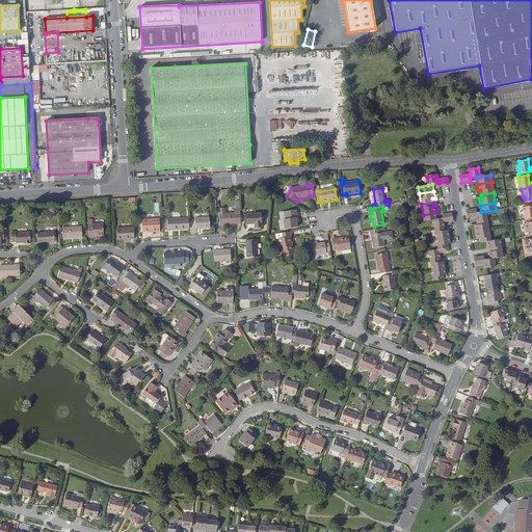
[(531,206),(523,208),(525,220),(531,218),(531,206)]
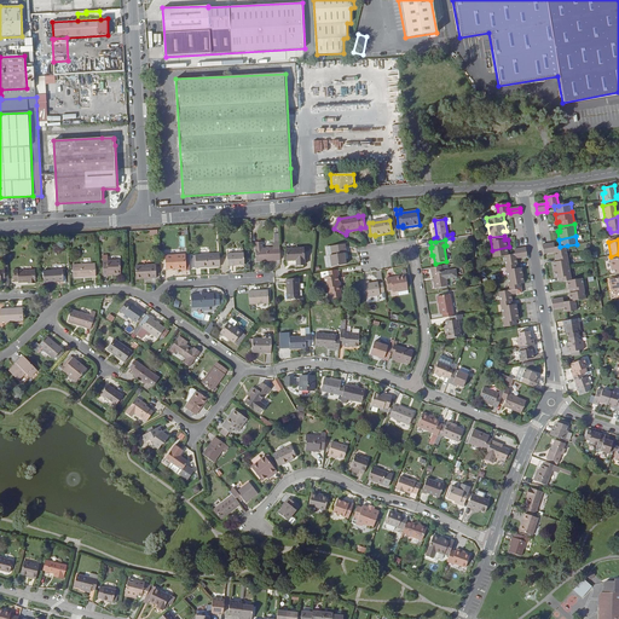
[(281,260),(279,243),(273,243),(273,248),(262,249),(262,243),(255,243),(256,249),(256,261),(281,260)]
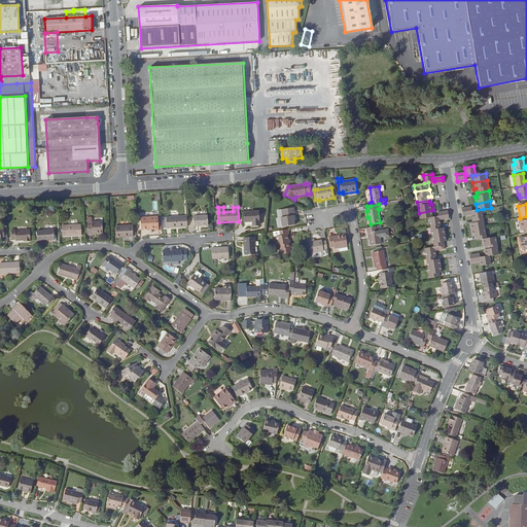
[(295,215),(294,208),(281,210),(282,217),(281,217),(282,227),(295,225),(294,220),(293,216),(295,215)]
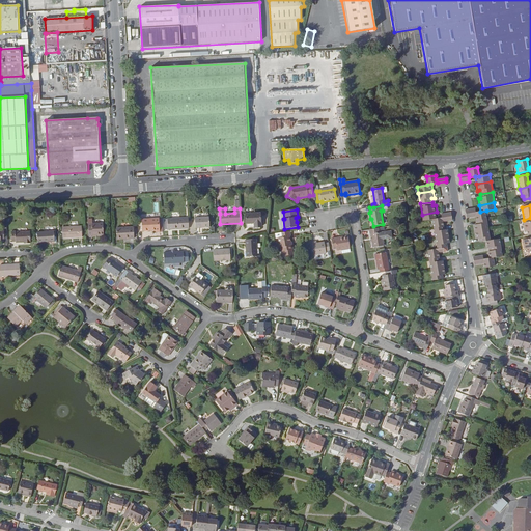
[(487,220),(486,211),(480,212),(475,213),(467,215),(467,218),(475,217),(476,221),(487,220)]
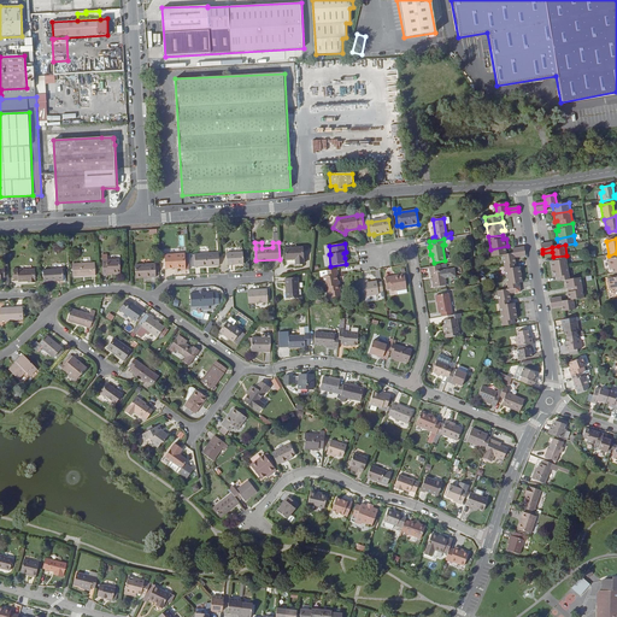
[(303,246),(286,247),(286,259),(294,259),(297,259),(297,264),(304,263),(303,246)]
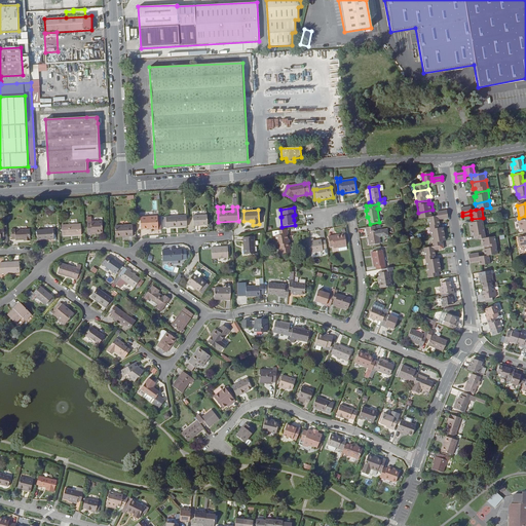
[(434,217),(433,210),(418,213),(419,220),(428,218),(434,217)]
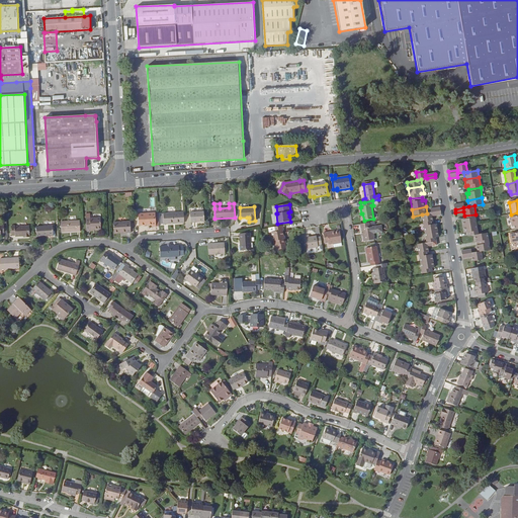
[(433,212),(427,213),(422,214),(423,223),(433,221),(432,217),(441,216),(441,211),(433,212)]
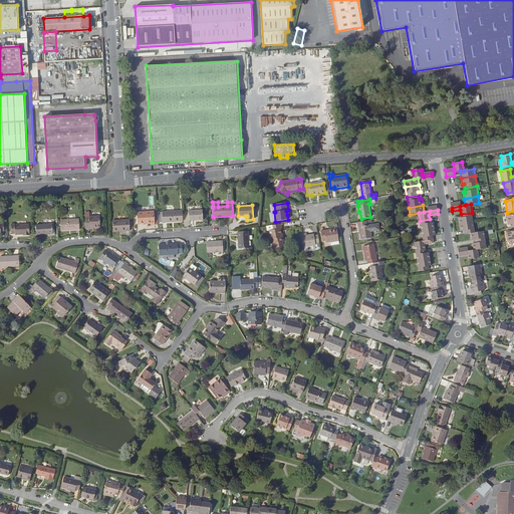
[(183,222),(183,211),(163,212),(163,223),(183,222)]
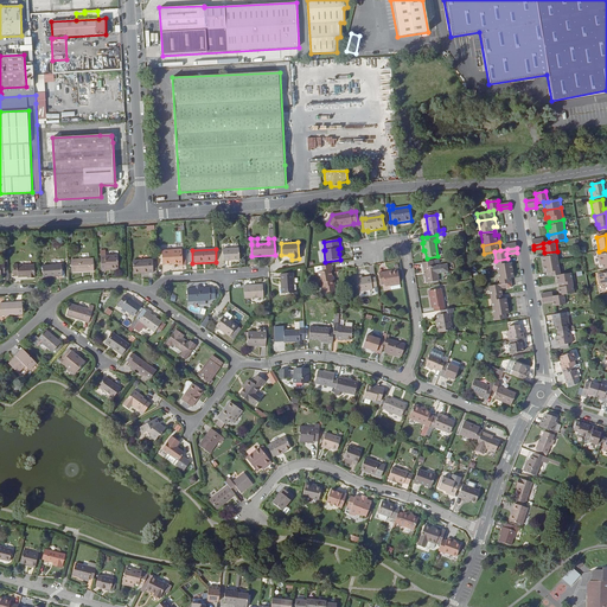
[(240,249),(223,249),(224,261),(240,260),(240,249)]
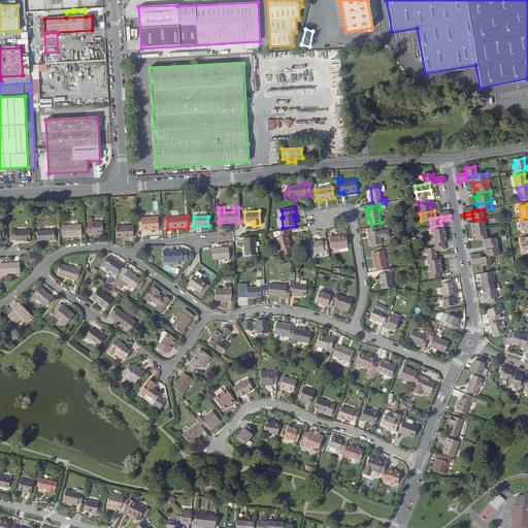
[(92,218),(88,218),(89,235),(93,235),(93,234),(103,233),(102,222),(92,222),(92,218)]
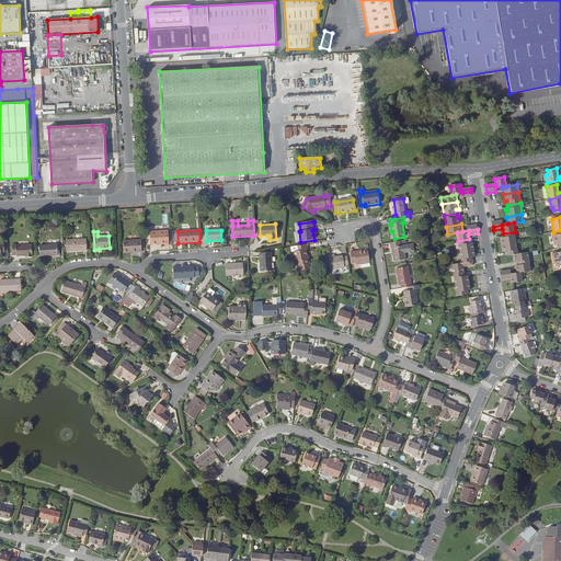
[(150,232),(150,244),(164,243),(165,245),(169,245),(169,231),(150,232)]
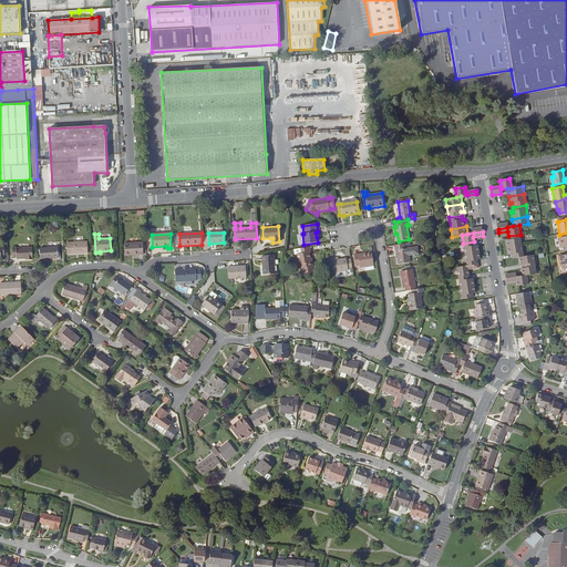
[(523,246),(521,235),(508,236),(509,240),(506,241),(507,248),(523,246)]
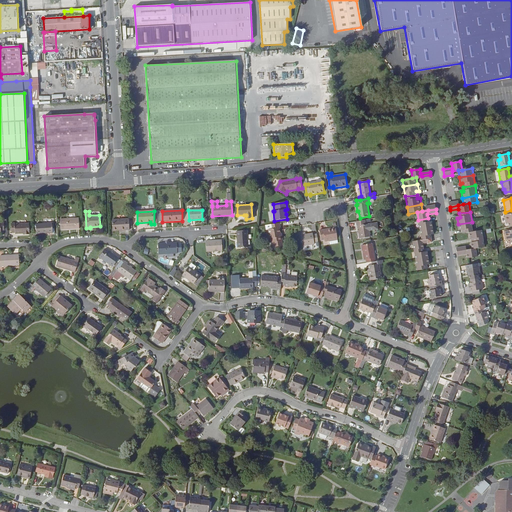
[(79,218),(60,219),(61,230),(80,229),(79,218)]
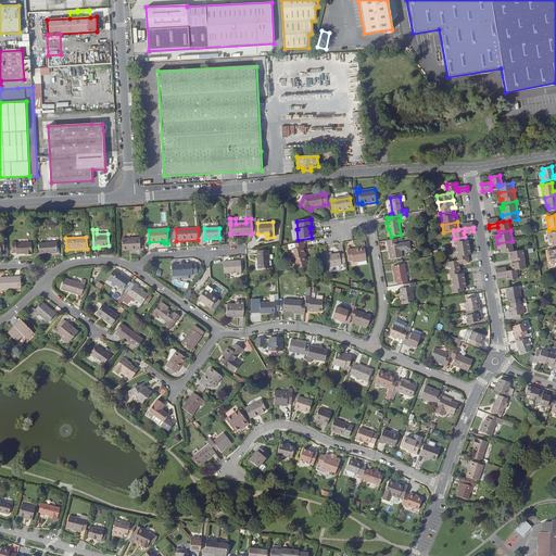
[(465,237),(454,239),(456,250),(469,248),(468,241),(465,241),(465,237)]
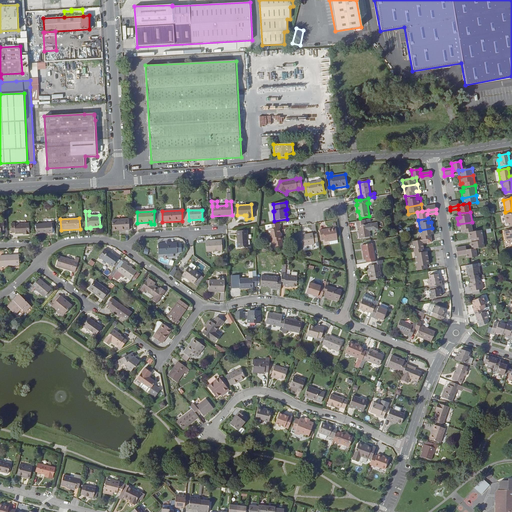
[(129,219),(112,220),(113,231),(129,230),(129,219)]
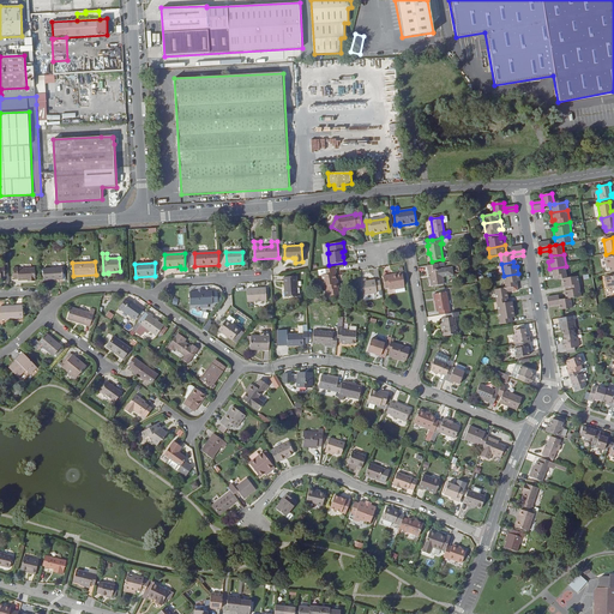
[(439,270),(438,264),(427,266),(428,271),(429,271),(432,287),(444,284),(441,269),(439,270)]
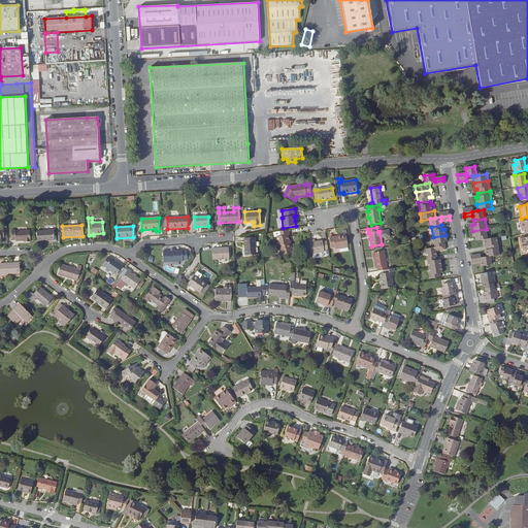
[(487,229),(472,231),(473,238),(476,237),(476,241),(484,240),(489,239),(487,229)]
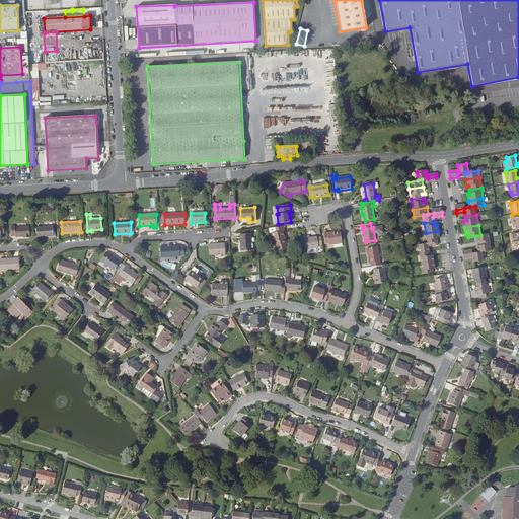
[(15,226),(11,226),(12,236),(16,236),(16,237),(23,237),(23,238),(30,238),(29,227),(15,227),(15,226)]
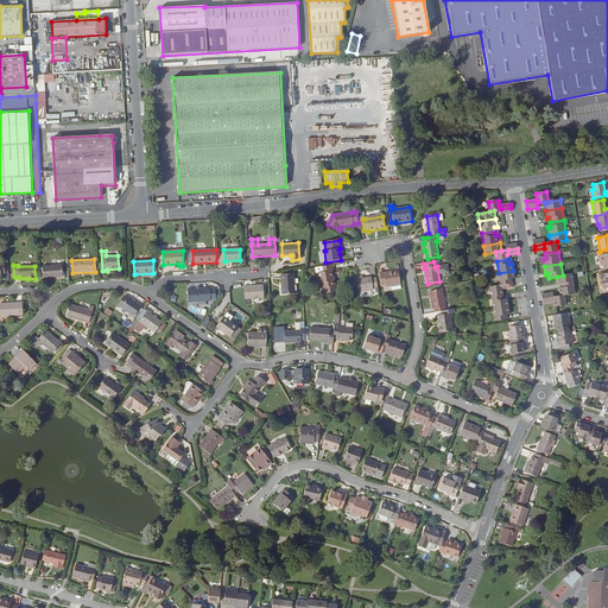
[(62,265),(43,266),(44,278),(63,277),(62,265)]
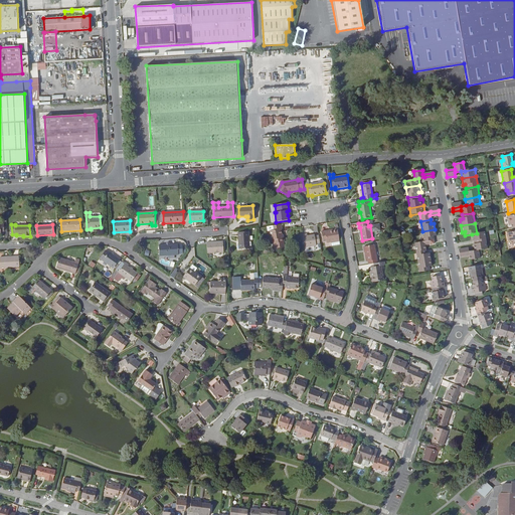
[(283,229),(282,224),(273,226),(267,227),(268,230),(270,229),(270,231),(272,240),(273,240),(273,243),(275,243),(276,248),(285,247),(284,242),(285,242),(284,238),(283,238),(281,229),(283,229)]
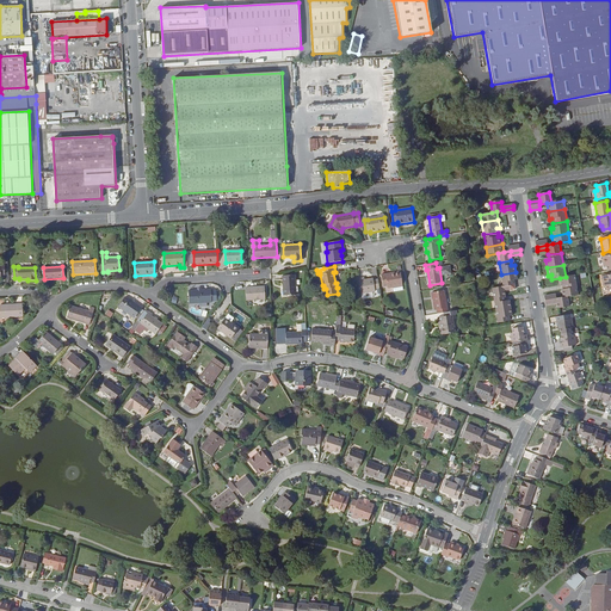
[(403,287),(401,272),(395,272),(395,275),(382,277),(383,287),(388,287),(388,289),(403,287)]
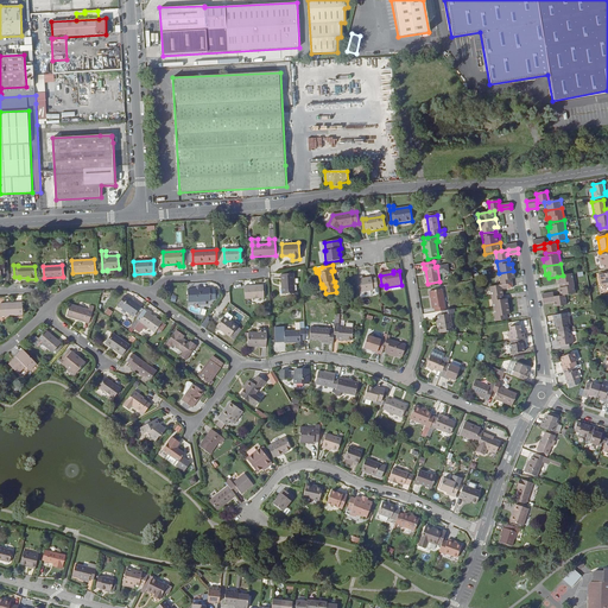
[(514,279),(513,271),(499,273),(500,285),(512,284),(512,279),(514,279)]
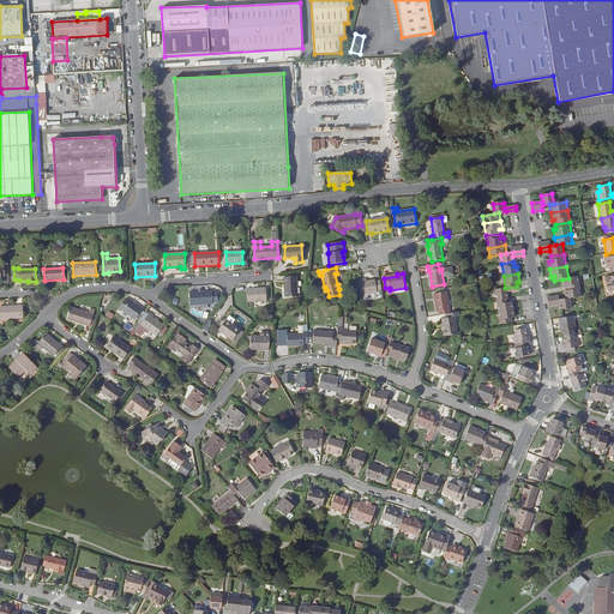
[(296,276),(284,277),(287,290),(288,289),(289,296),(299,295),(296,276)]
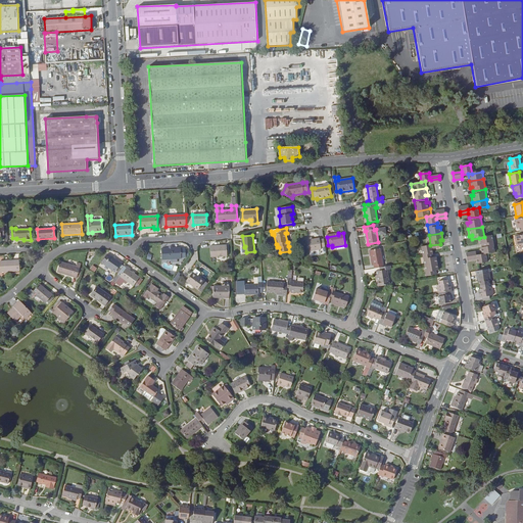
[(483,248),(494,246),(492,235),(484,237),(479,238),(480,244),(482,244),(483,248)]
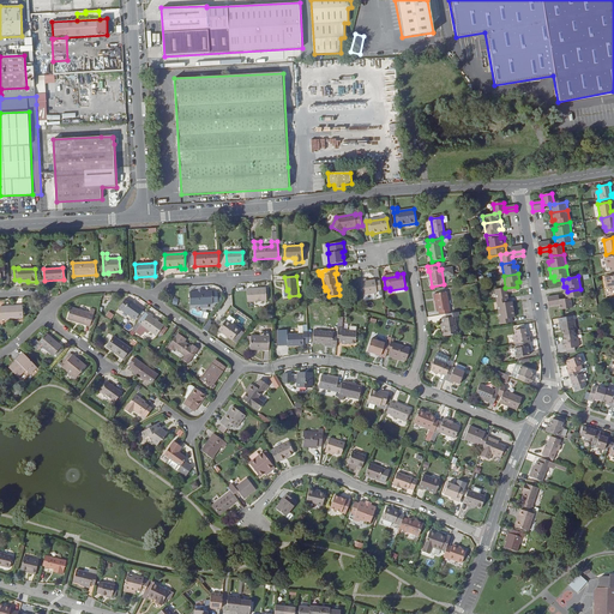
[(381,290),(380,281),(375,282),(375,280),(367,282),(361,282),(363,295),(378,294),(377,292),(381,290)]
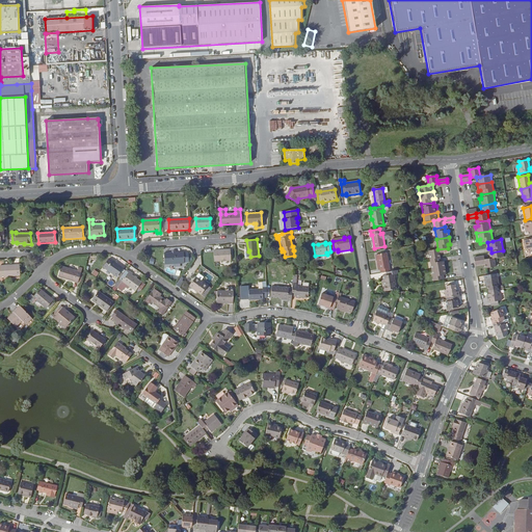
[(449,251),(448,248),(437,249),(428,251),(429,260),(440,258),(439,254),(449,251)]
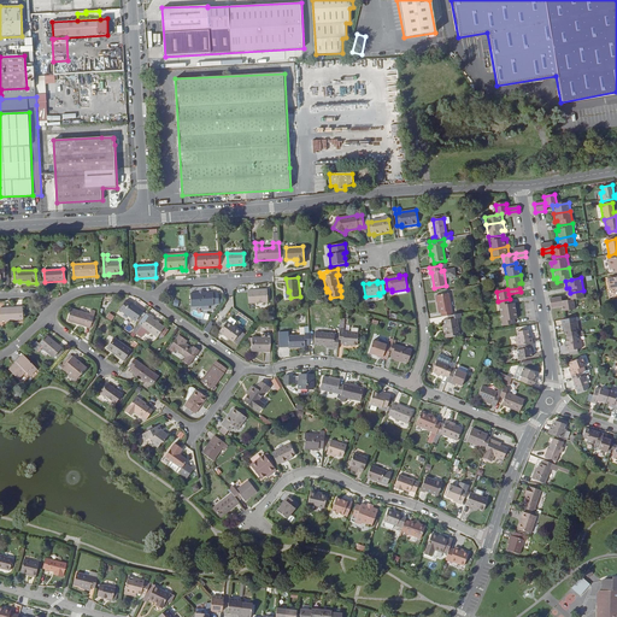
[(268,289),(248,291),(250,304),(268,303),(268,289)]
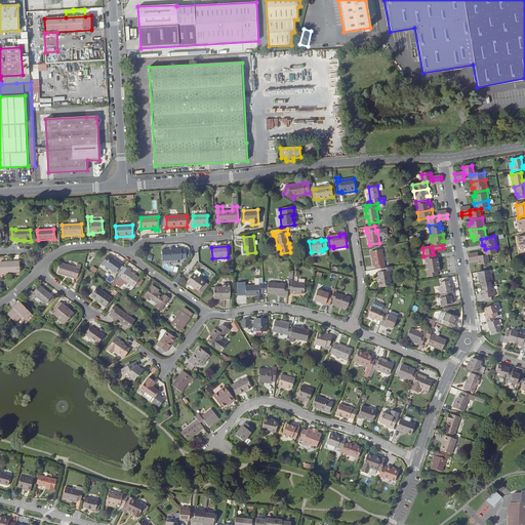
[(482,249),(483,255),(497,253),(496,247),(485,249),(482,249)]
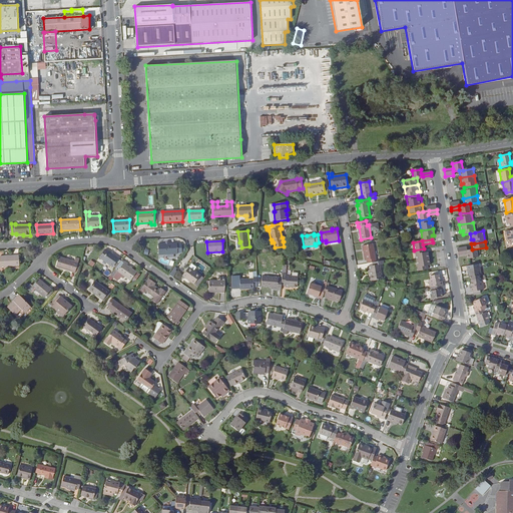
[(177,243),(158,244),(159,255),(178,253),(178,250),(180,250),(180,246),(177,246),(177,243)]
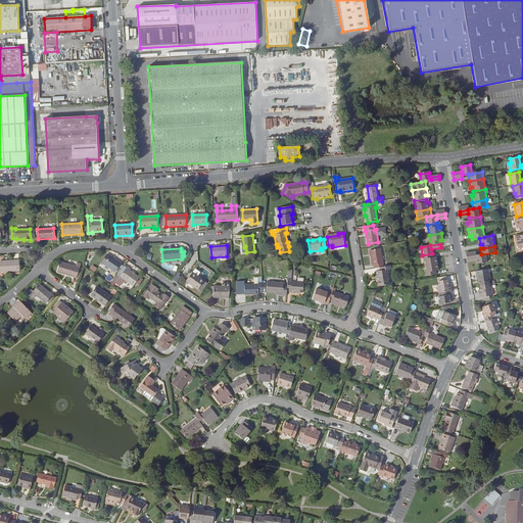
[(380,268),(384,268),(381,249),(370,250),(372,266),(374,266),(375,269),(380,268)]
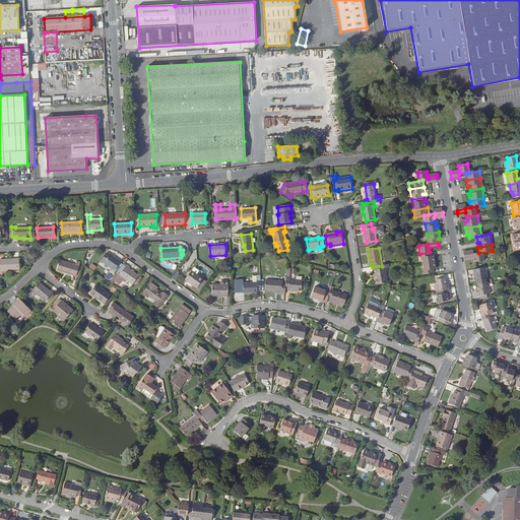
[(431,256),(430,252),(419,254),(421,265),(434,263),(433,256),(431,256)]
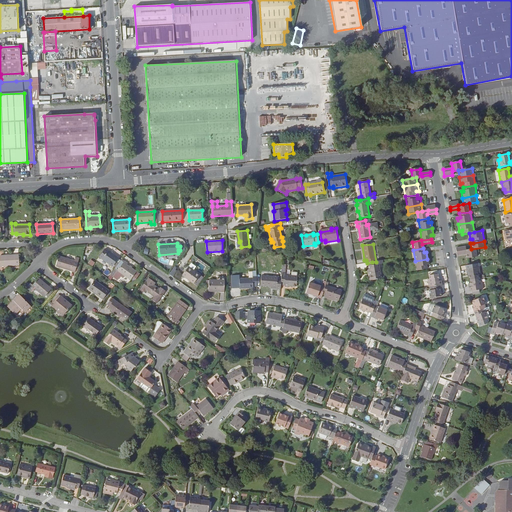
[(108,251),(105,249),(99,257),(100,257),(110,265),(113,267),(113,266),(116,262),(119,258),(109,251),(108,251)]
